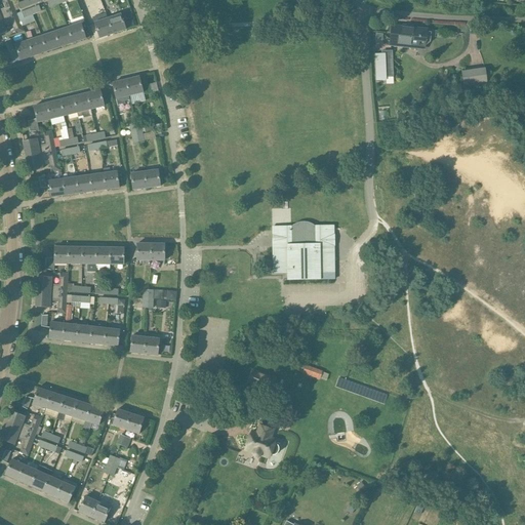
[(0,18),(15,13),(10,0),(1,0),(5,8),(0,10),(0,18)]
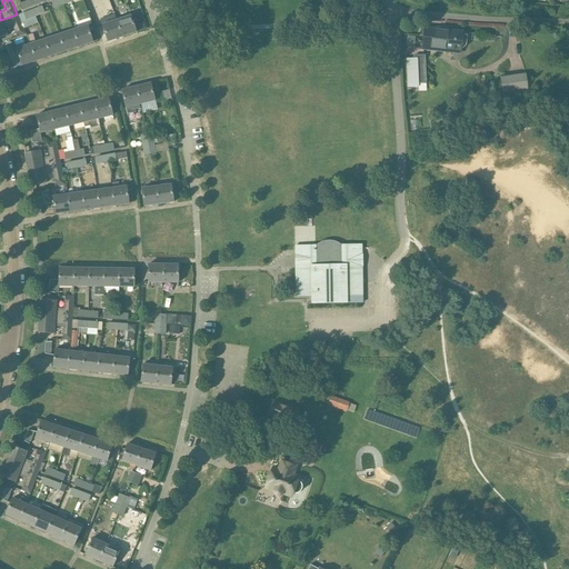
[(19,0),(16,0),(13,1),(18,12),(32,7),(29,0),(20,3),(19,0)]
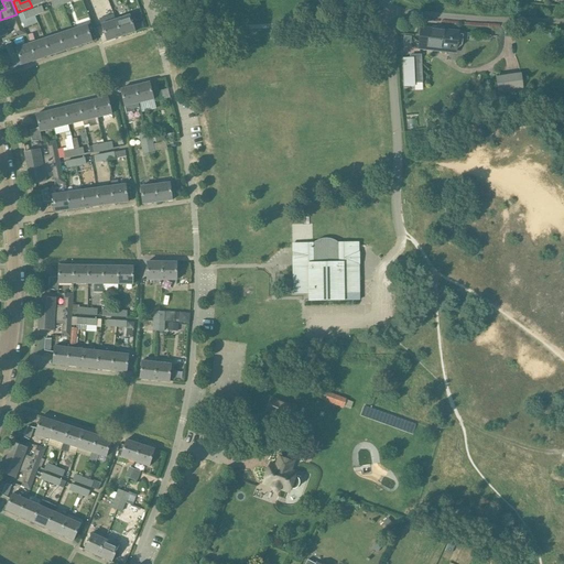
[(63,6),(60,0),(56,0),(51,2),(53,10),(63,6)]
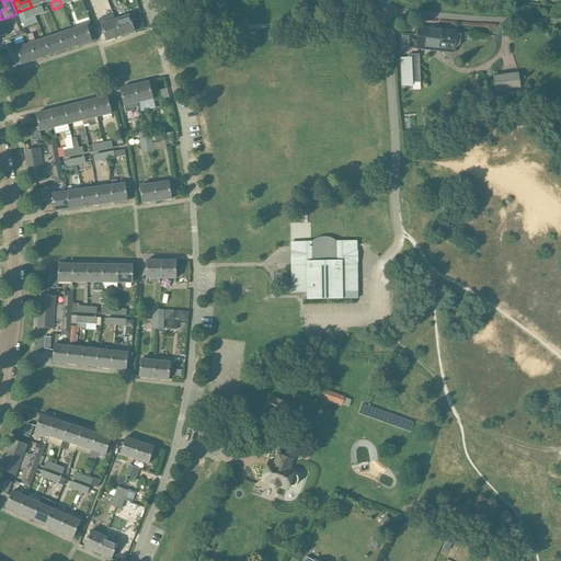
[(32,10),(35,16),(44,13),(42,6),(32,10)]
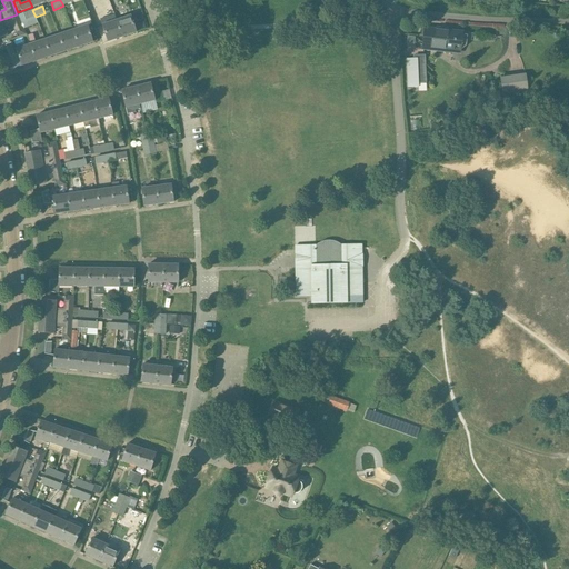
[(32,10),(23,13),(26,20),(36,17),(32,10)]
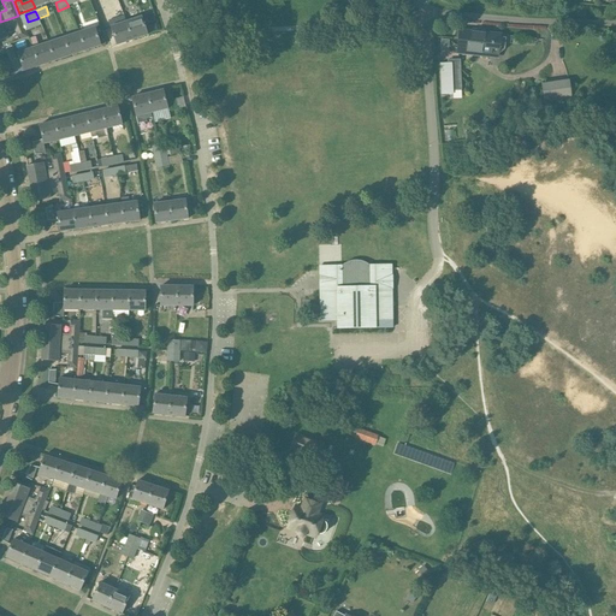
[(18,16),(0,22),(0,41),(7,39),(4,31),(13,28),(18,41),(27,37),(18,16)]
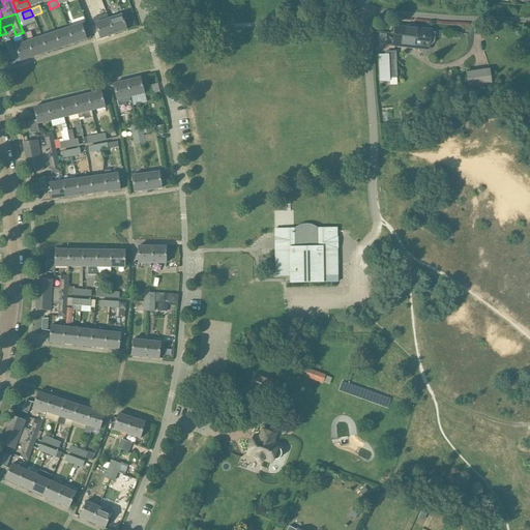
[(126,29),(121,17),(109,21),(113,34),(126,29)]
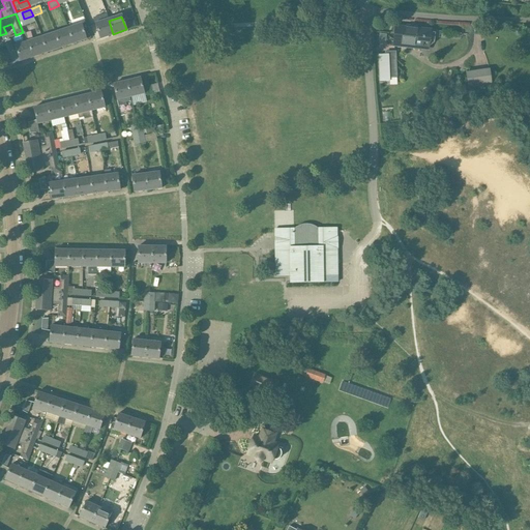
[(113,34),(109,21),(95,26),(99,38),(113,34)]
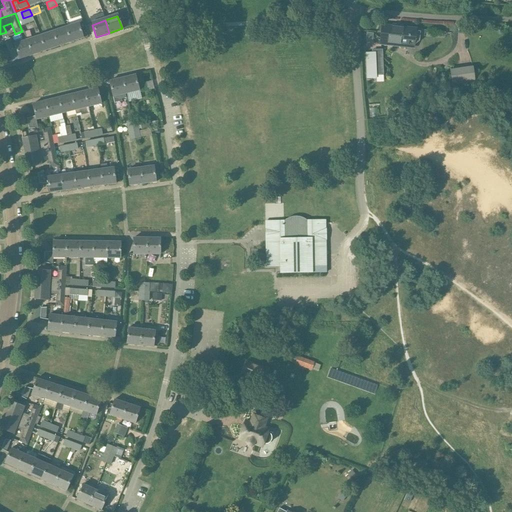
[(65,28),(70,42),(83,38),(78,23),(65,28)]
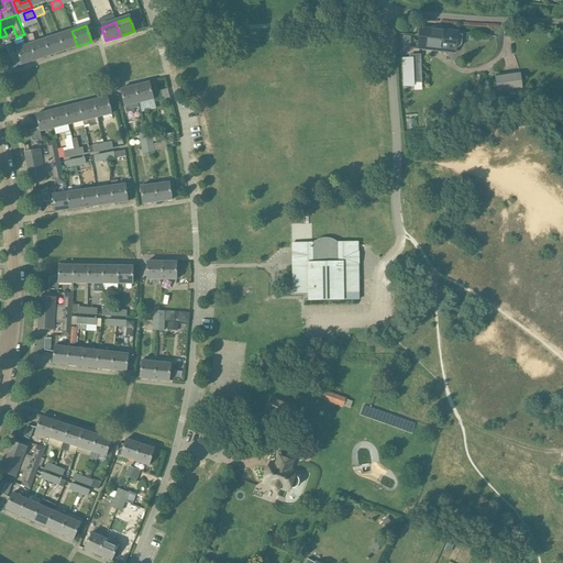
[(450,34),(451,31),(421,28),(419,46),(432,47),(432,51),(449,52),(449,48),(455,50),(461,45),(461,35),(459,35),(450,34)]
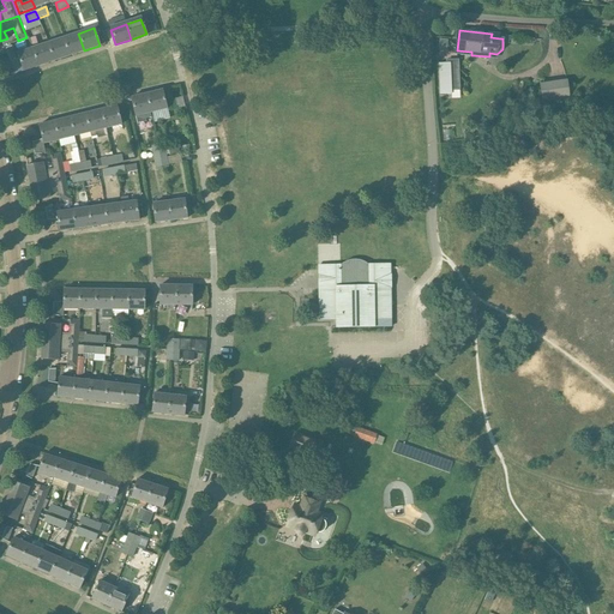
[(78,34),(64,38),(68,55),(84,50),(78,34)]
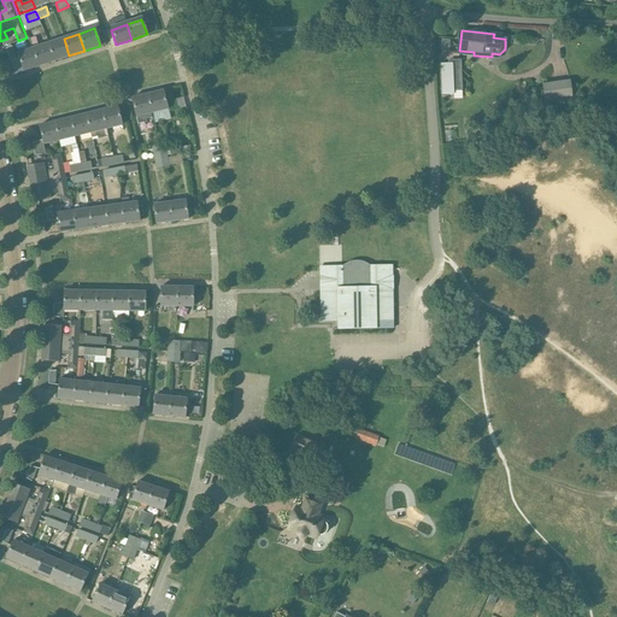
[(64,39),(48,43),(54,62),(69,56),(64,39)]
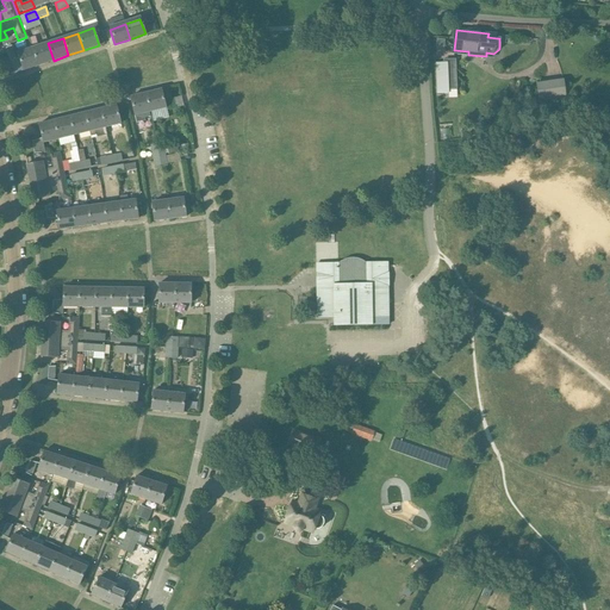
[(48,43),(32,49),(38,66),(54,61),(48,43)]
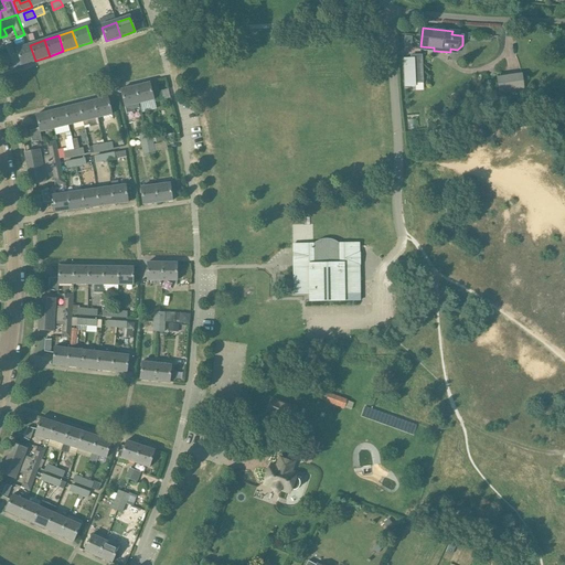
[(16,55),(11,43),(6,44),(10,56),(16,55)]
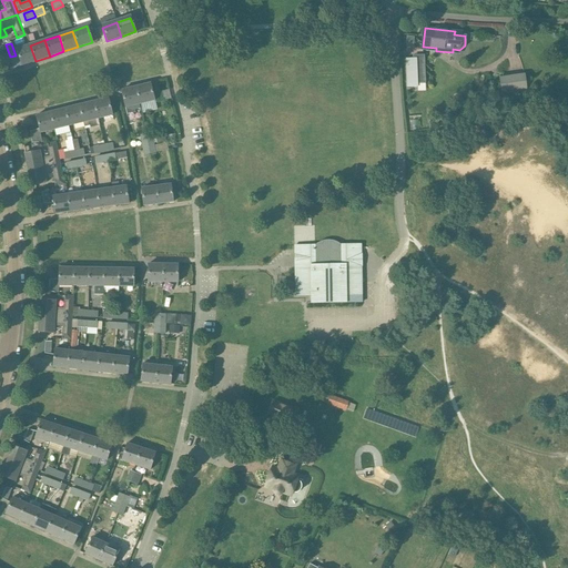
[(21,67),(36,61),(30,46),(16,50),(21,67)]
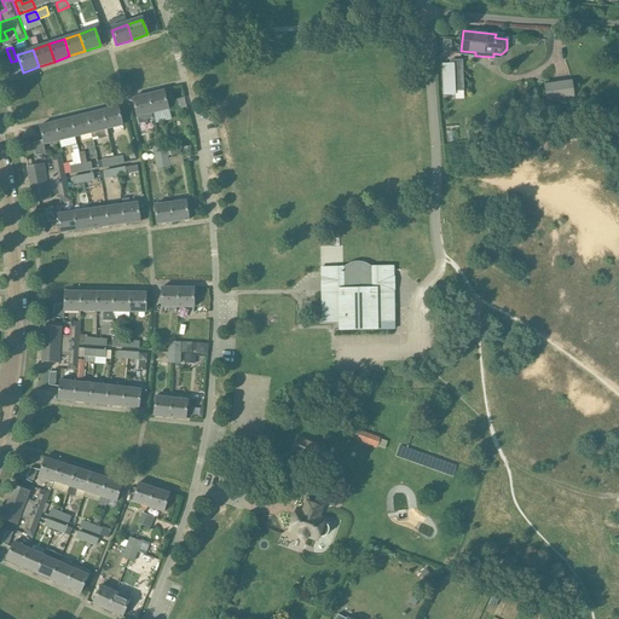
[(462,61),(452,61),(452,65),(450,65),(444,65),(445,94),(455,94),(455,91),(464,91),(462,61)]
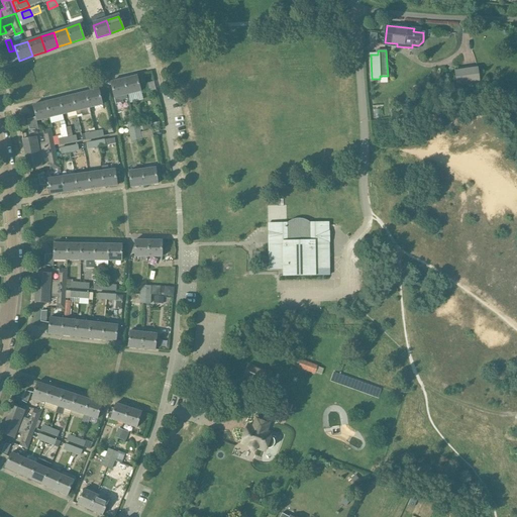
[(481,84),(478,67),(454,71),(456,88),(481,84)]
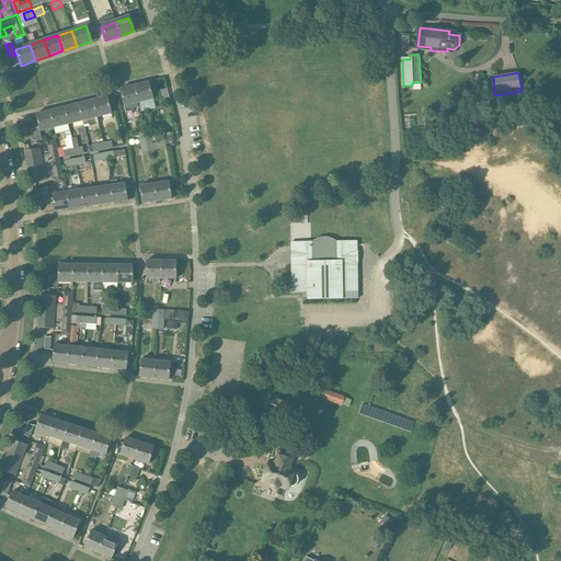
[(148,82),(134,87),(138,103),(152,99),(148,82)]
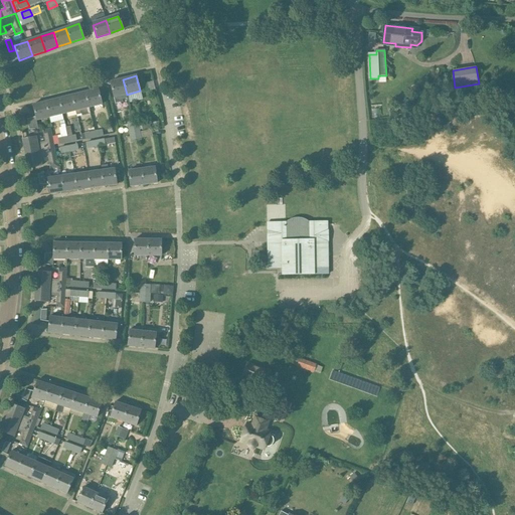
[(127,95),(123,79),(110,82),(115,104),(123,102),(122,99),(127,98),(126,95),(127,95)]
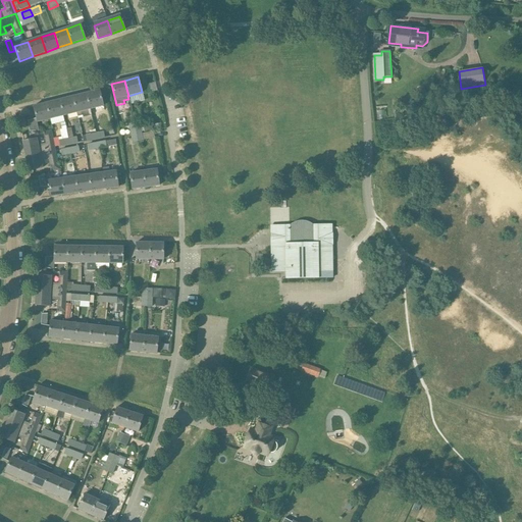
[(90,109),(91,109),(104,106),(100,91),(86,94),(90,109)]
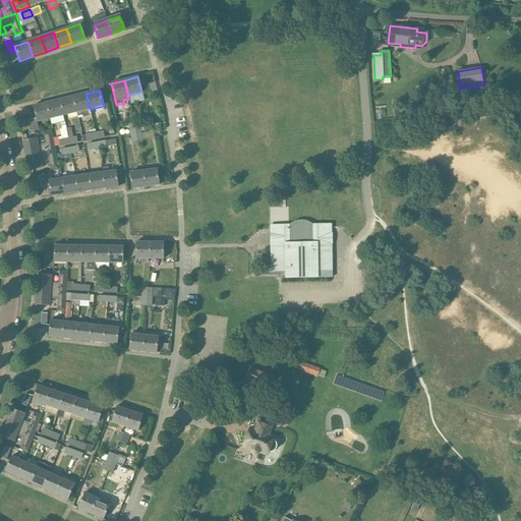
[(85,94),(72,98),(76,113),(77,116),(82,115),(82,117),(92,115),(91,109),(90,109),(85,94)]
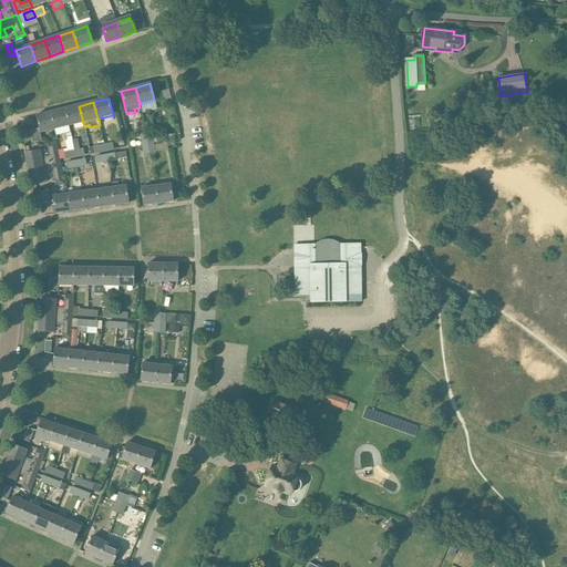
[(69,126),(83,123),(79,106),(64,110),(69,126)]
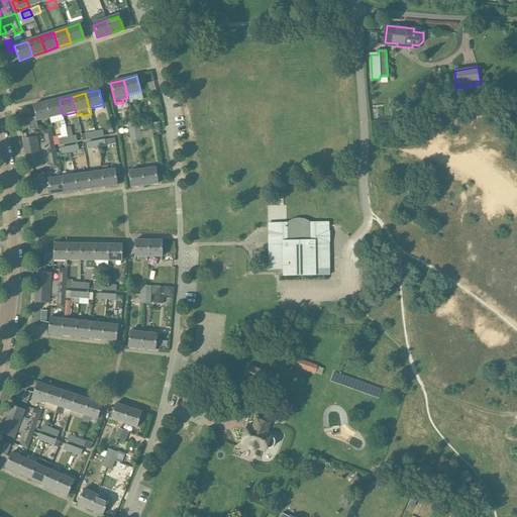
[(49,118),(63,115),(59,100),(45,103),(49,118)]
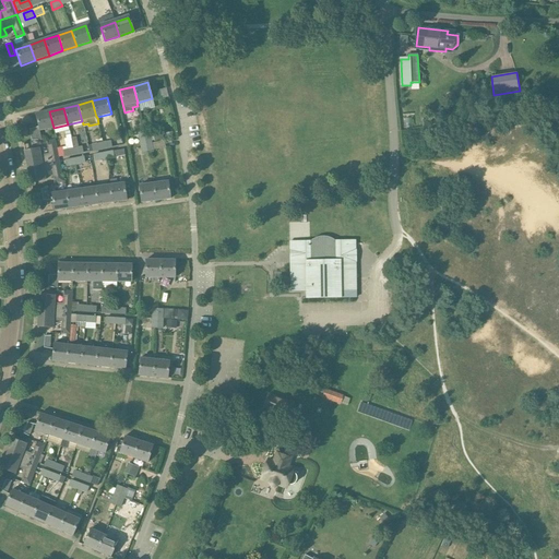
[(54,128),(49,111),(35,115),(37,127),(30,129),(32,141),(37,141),(42,139),(39,131),(54,128)]
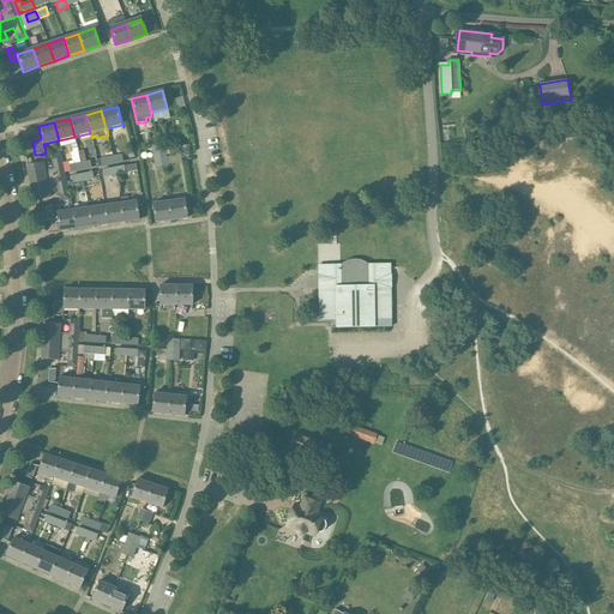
[(158,146),(161,157),(167,156),(167,155),(180,152),(179,148),(166,150),(166,145),(158,146)]
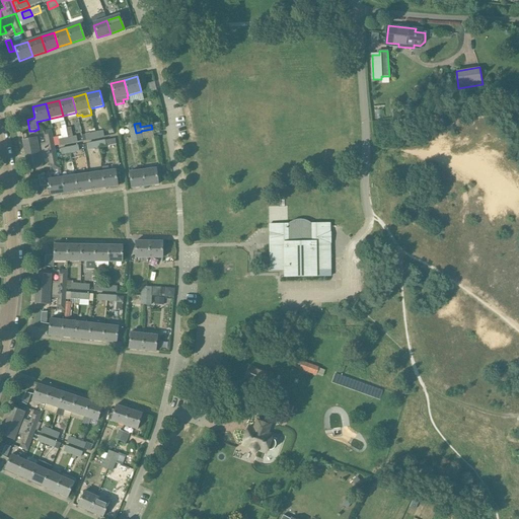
[(71,128),(66,129),(68,144),(77,142),(76,136),(73,136),(71,128)]
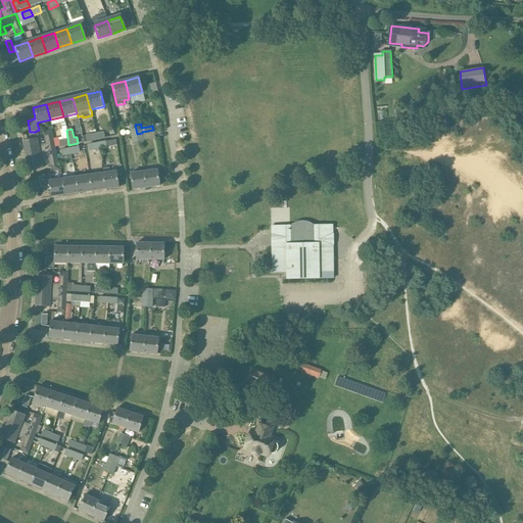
[(54,147),(68,145),(66,130),(60,131),(62,140),(59,140),(59,138),(53,139),(54,147)]
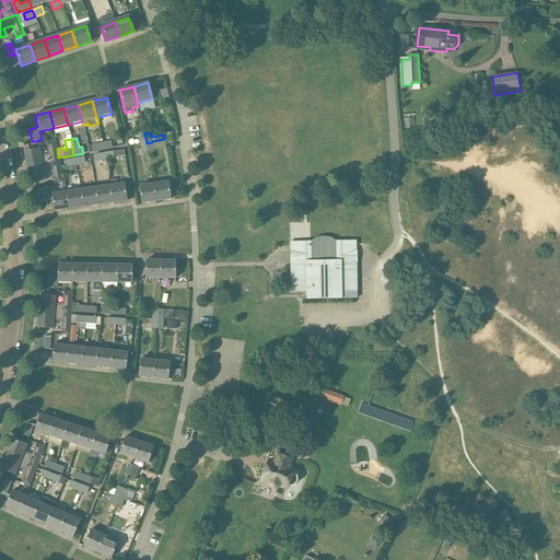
[(27,167),(59,162),(58,158),(57,149),(55,140),(46,142),(48,154),(41,156),(38,149),(25,151),(24,151),(27,167)]
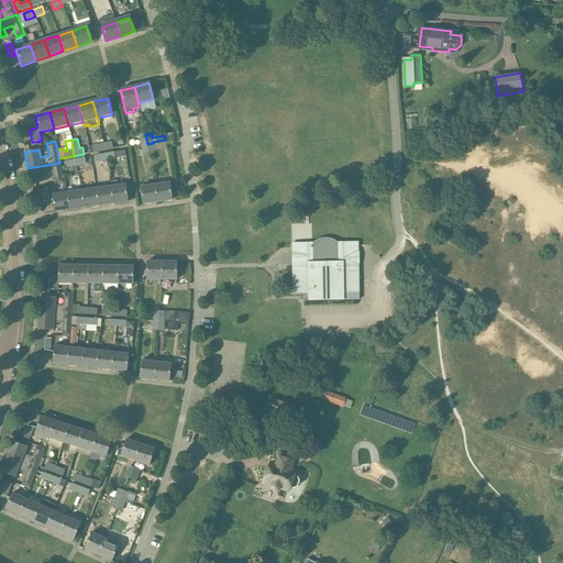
[(102,143),(88,146),(89,153),(103,151),(102,143)]
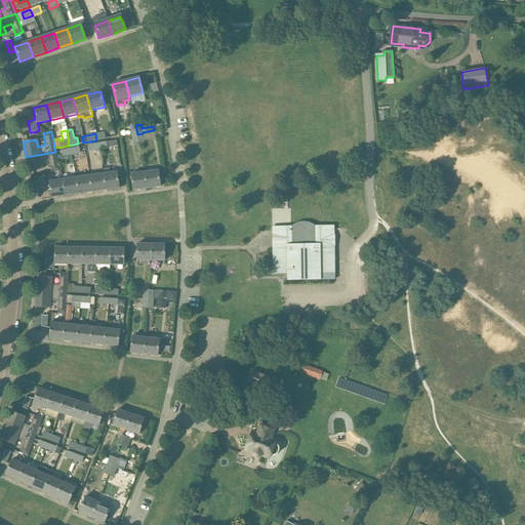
[(79,147),(70,149),(71,156),(80,154),(79,147)]
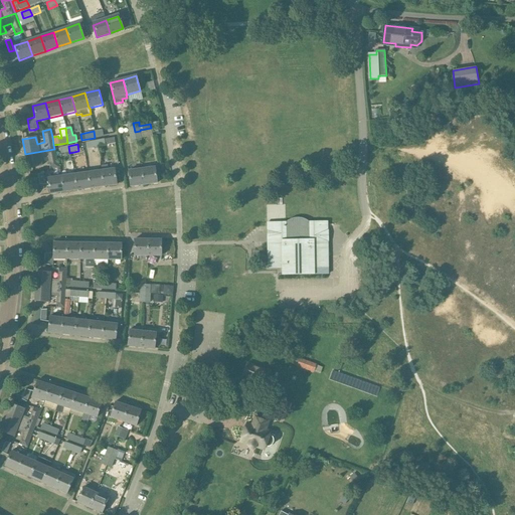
[(69,153),(68,146),(59,148),(60,154),(69,153)]
